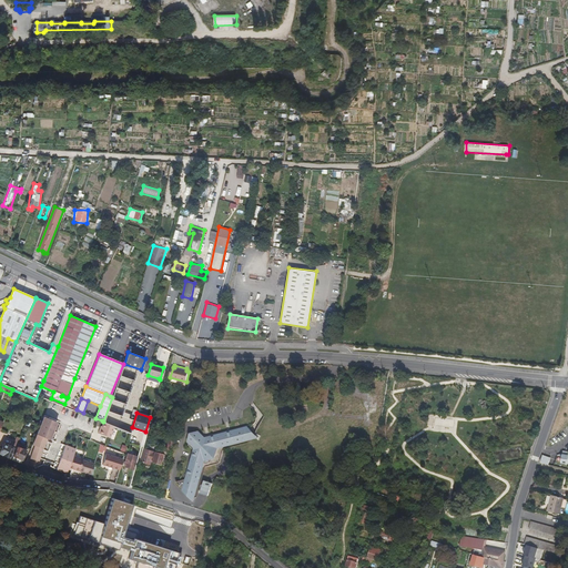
[(39,456),(46,439),(49,442),(56,424),(42,418),(40,424),(31,446),(34,447),(28,465),(36,468),(38,463),(39,456)]
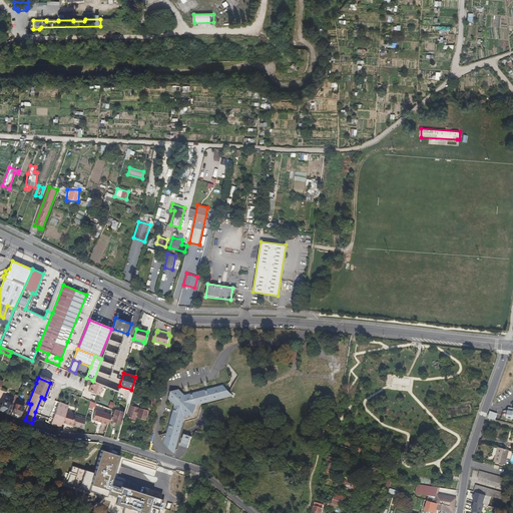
[(103,398),(107,389),(98,385),(97,389),(96,391),(95,391),(93,394),(103,398)]
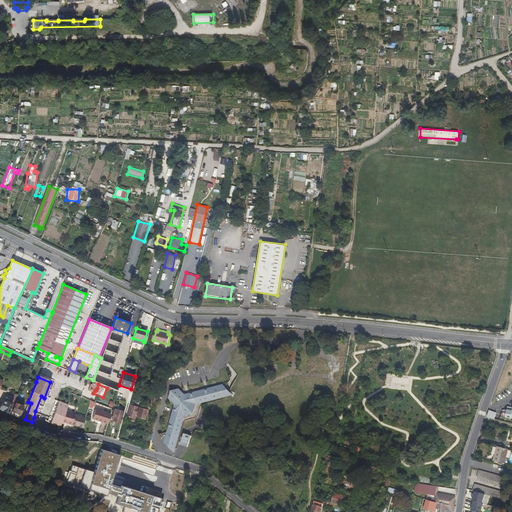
[(175,452),(183,422),(198,418),(202,403),(231,395),(223,386),(185,396),(179,391),(171,399),(176,405),(168,433),(159,435),(175,452)]
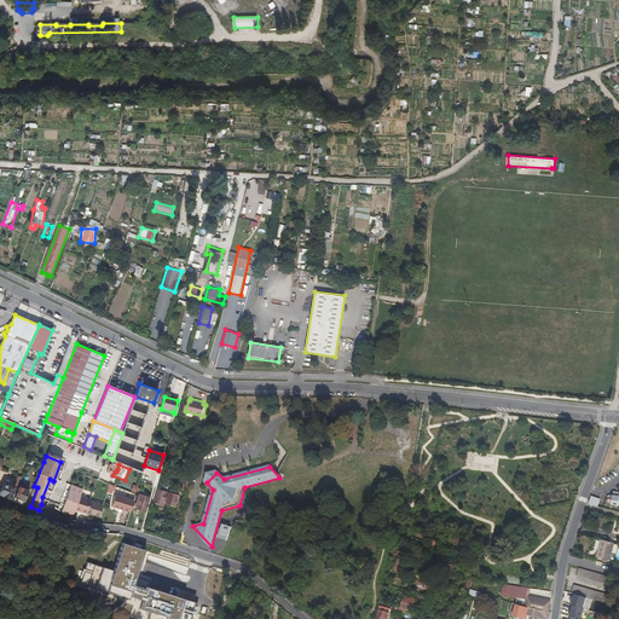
[(79,497),(81,489),(70,484),(61,510),(70,514),(69,518),(70,519),(74,510),(79,497)]
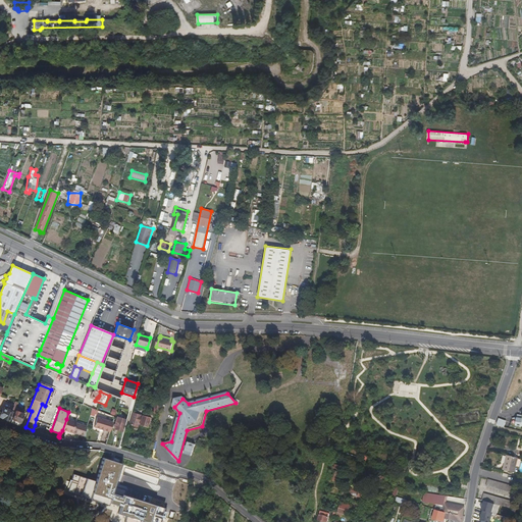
[(0,417),(10,422),(14,412),(6,409),(6,410),(2,409),(1,412),(0,412),(0,417)]
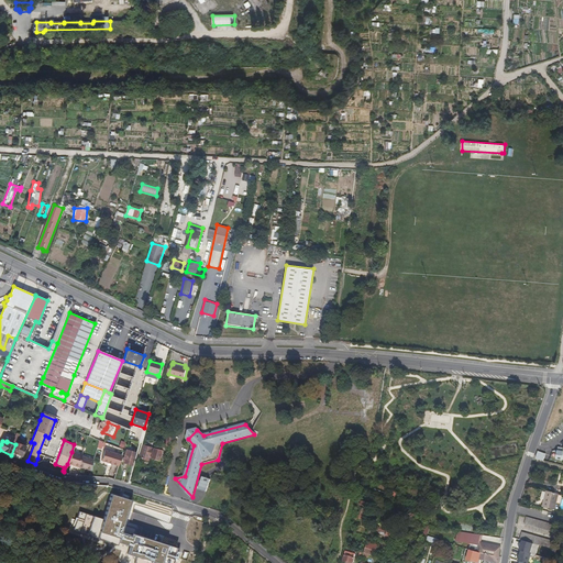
[(20,459),(26,444),(21,441),(20,444),(17,443),(15,443),(15,444),(11,455),(20,459)]
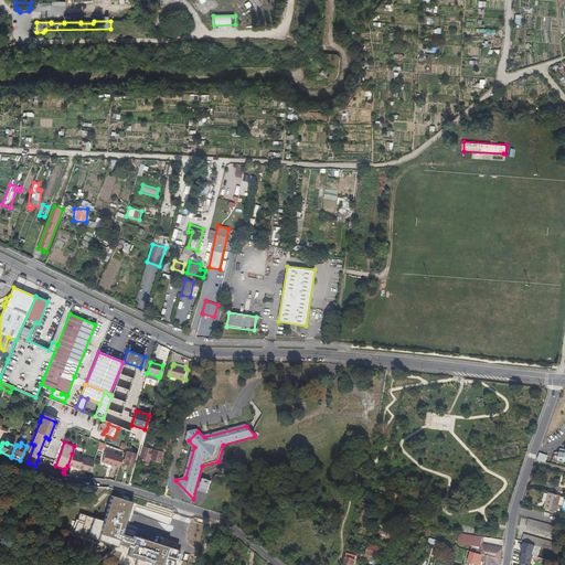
[(105,445),(99,443),(94,460),(97,461),(100,450),(103,451),(105,445)]
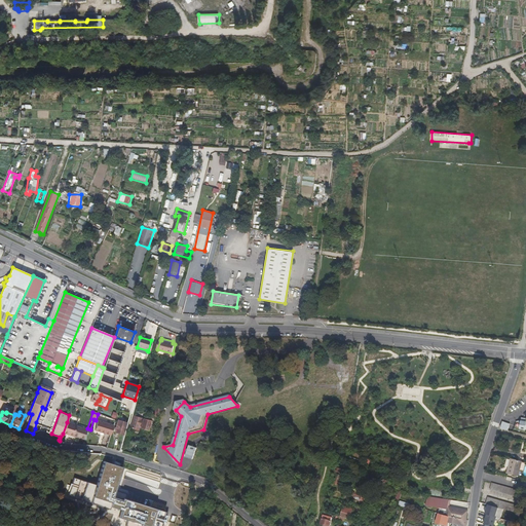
[(119,416),(114,433),(123,435),(126,423),(123,422),(125,418),(119,416)]
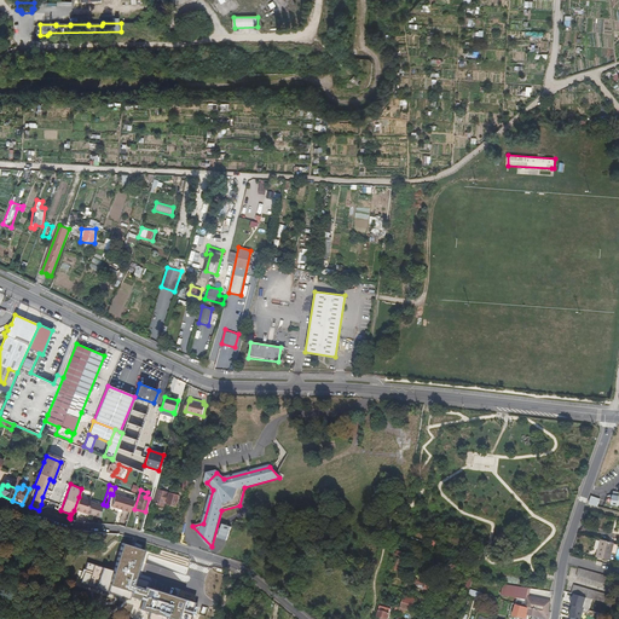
[(158,490),(155,503),(166,507),(166,503),(177,507),(180,497),(158,490)]
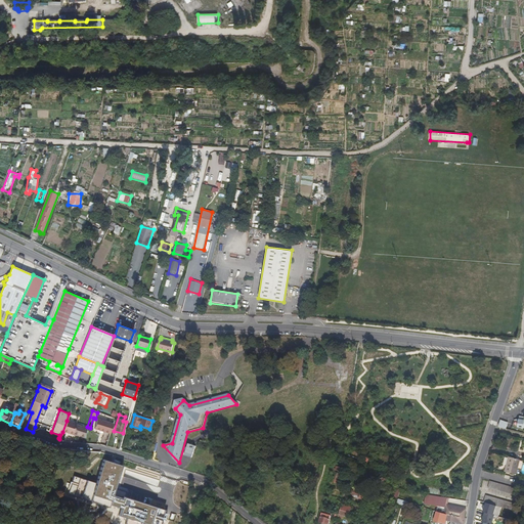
[(110,434),(113,424),(97,419),(94,429),(110,434)]
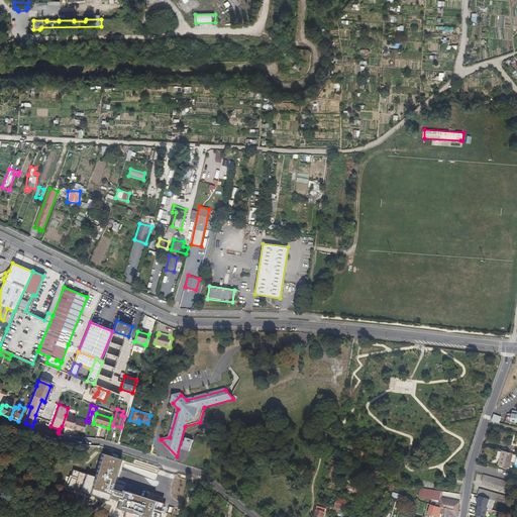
[(75,417),(66,415),(62,426),(72,429),(75,417)]
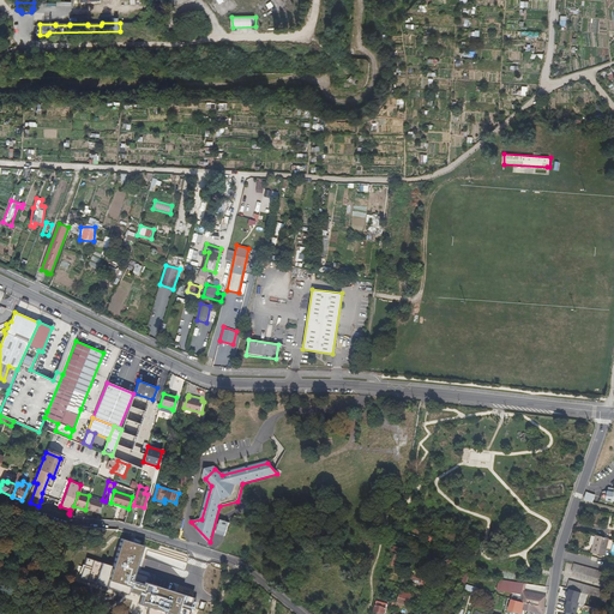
[(587,493),(584,500),(593,503),(595,495),(587,493)]
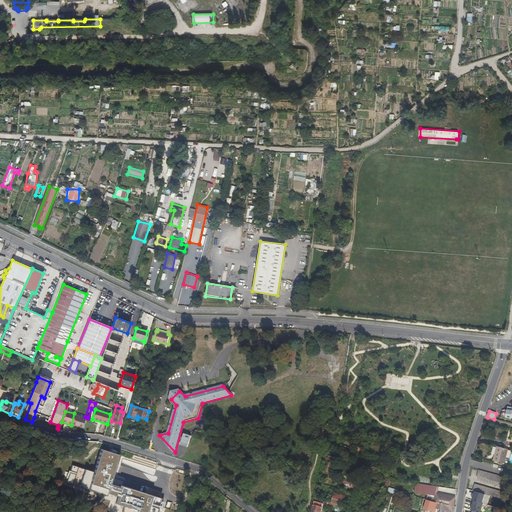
[(74,413),(71,425),(76,426),(79,416),(74,415),(74,414),(74,413)]
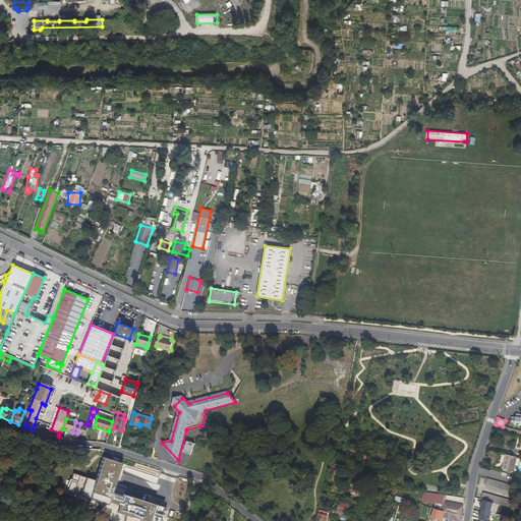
[(87,425),(80,423),(77,433),(82,436),(87,425)]
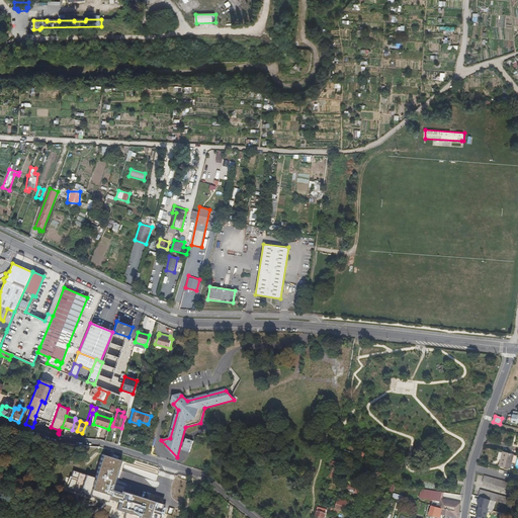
[(194,441),(186,439),(182,450),(190,453),(194,441)]
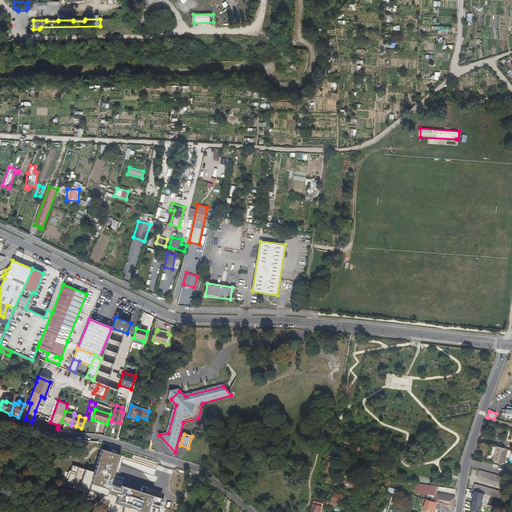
[(505,464),(508,449),(496,446),(493,461),(505,464)]
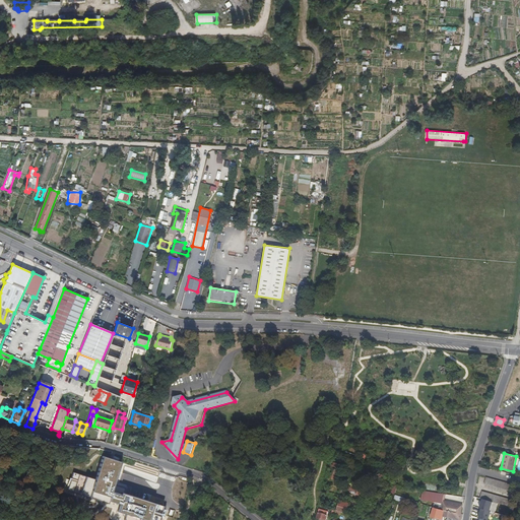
[(73,472),(67,492),(108,504),(109,502),(120,505),(118,512),(126,515),(124,519),(139,519),(140,519),(142,519),(157,519),(163,506),(119,492),(115,491),(117,485),(109,483),(117,460),(103,456),(95,479),(73,472)]
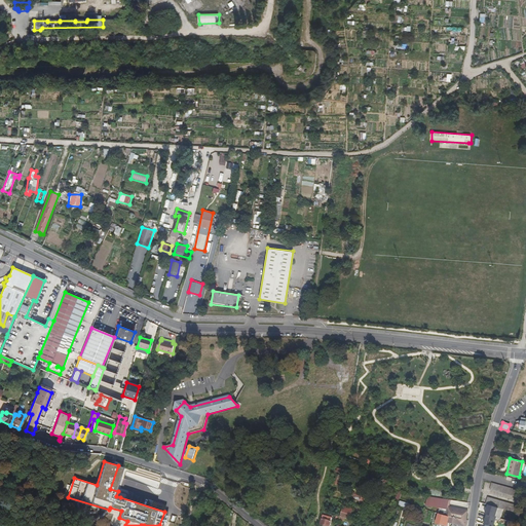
[(336,463),(333,476),(336,476),(341,478),(342,476),(347,478),(348,471),(345,470),(346,464),(336,463)]
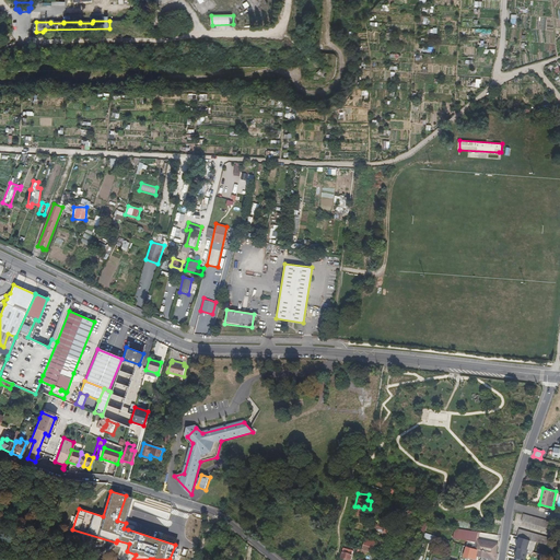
[(411,522),(413,513),(406,510),(403,520),(411,522)]
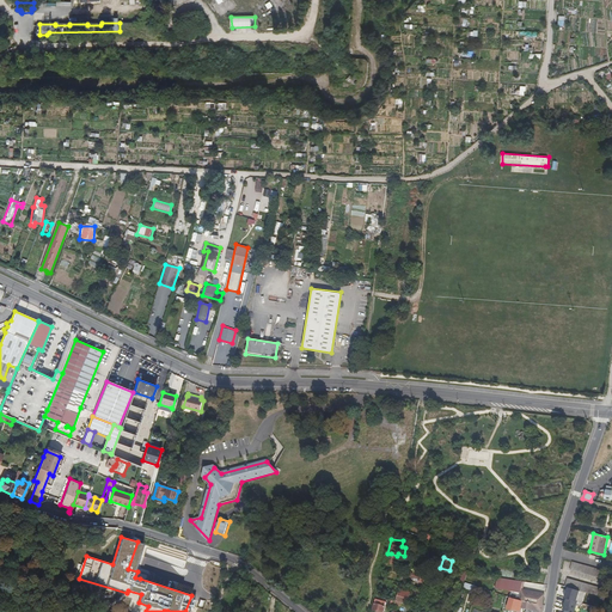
[(166,560),(165,569),(176,571),(177,562),(166,560)]
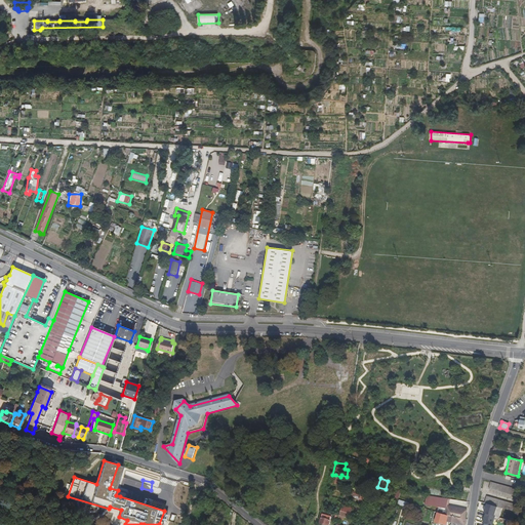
[(521,490),(491,482),(489,488),(519,496),(521,490)]
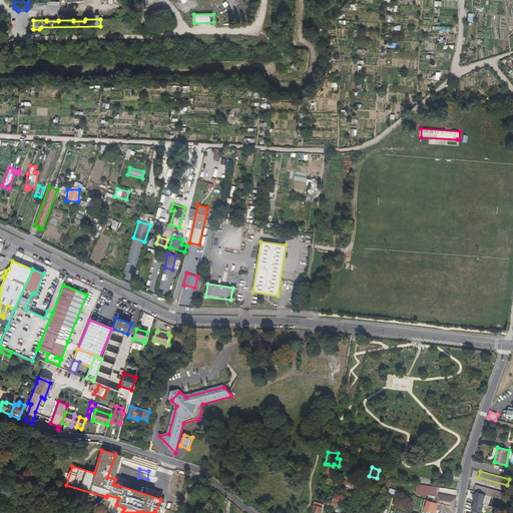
[(177,478),(176,478),(168,512),(176,512),(185,476),(178,475),(177,478)]
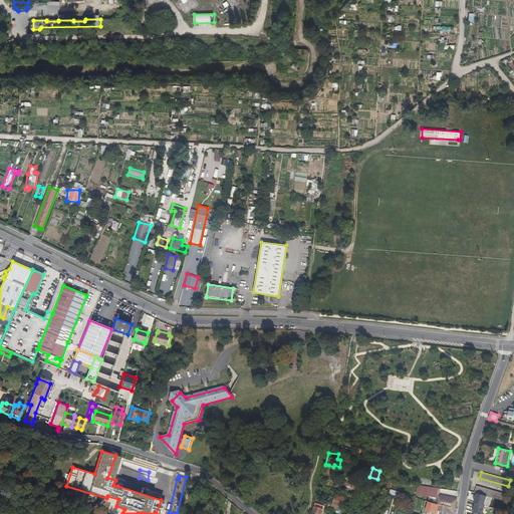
[(334,489),(340,491),(342,485),(341,484),(342,483),(343,480),(340,479),(338,483),(337,483),(338,479),(335,478),(334,482),(336,483),(334,489)]
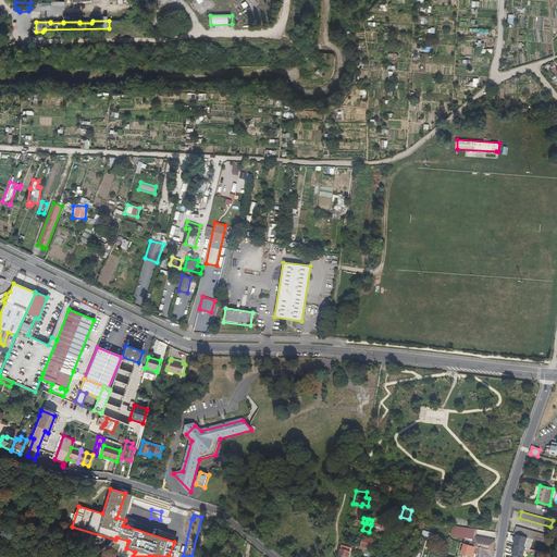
[(386,531),(388,524),(384,522),(383,523),(372,520),(371,523),(376,525),(376,528),(386,531)]
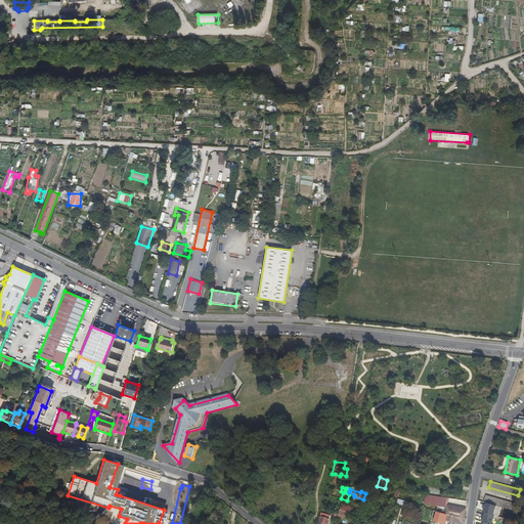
[(446,508),(447,498),(426,494),(425,504),(426,505),(446,508)]
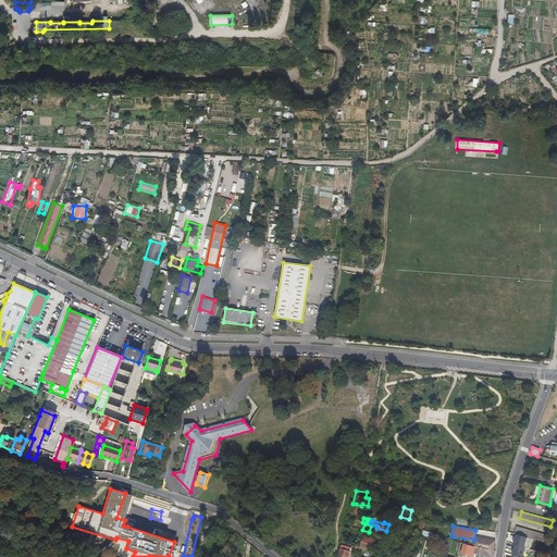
[(545,543),(547,535),(517,527),(515,534),(517,534),(529,539),(545,543)]
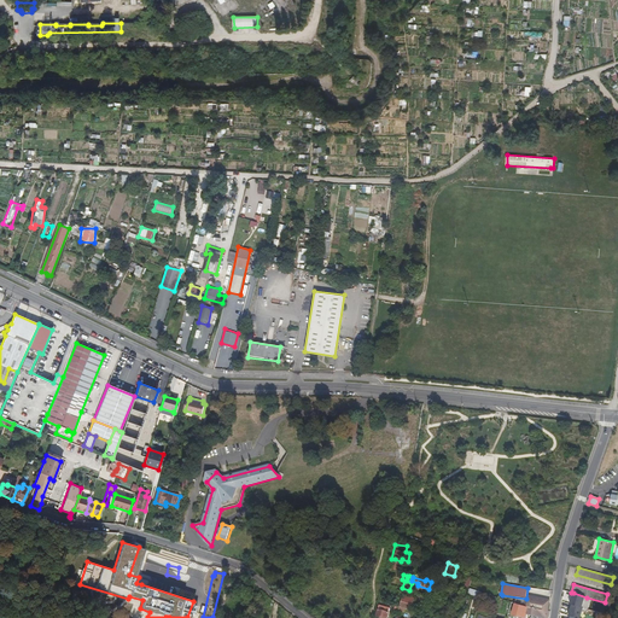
[(587,598),(573,593),(571,604),(583,607),(587,598)]
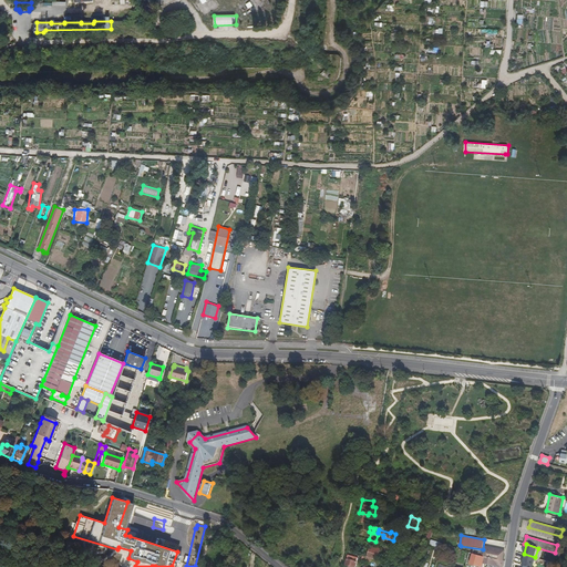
[(377,559),(380,549),(371,546),(368,557),(372,558),(377,559)]
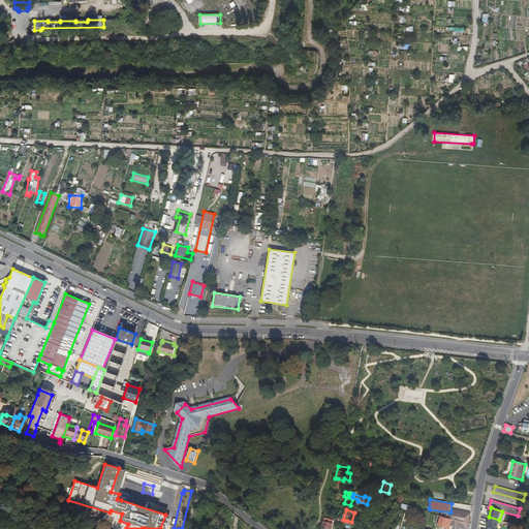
[(470,523),(471,515),(453,510),(452,510),(450,512),(449,520),(454,521),(453,526),(454,526),(464,528),(465,528),(470,528),(471,524),(470,523)]
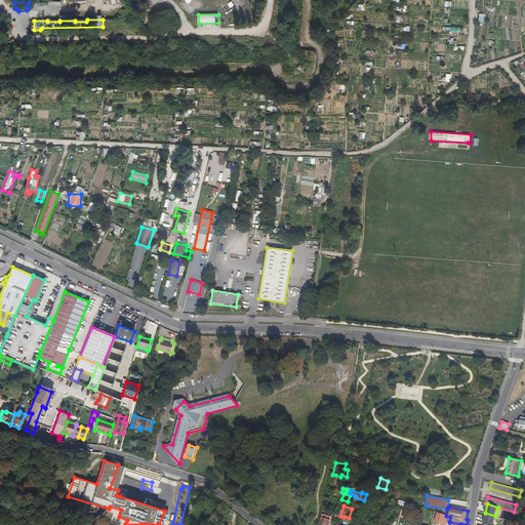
[(495,516),(485,513),(484,517),(485,517),(484,523),(486,523),(491,524),(493,524),(496,517),(495,516)]
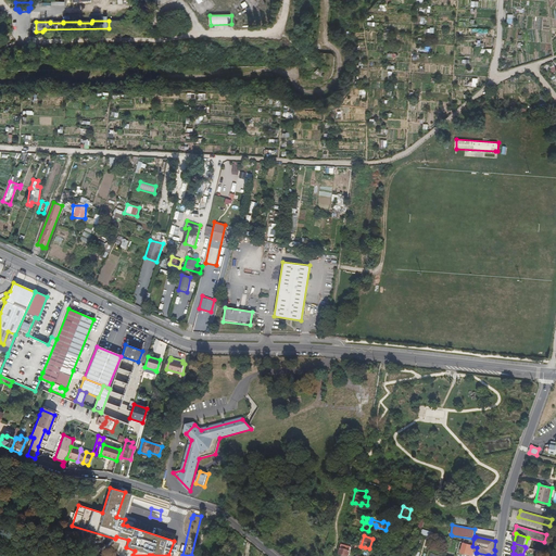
[(472,555),(474,555),(476,553),(477,547),(472,546),(471,546),(464,544),(462,553),(472,555)]
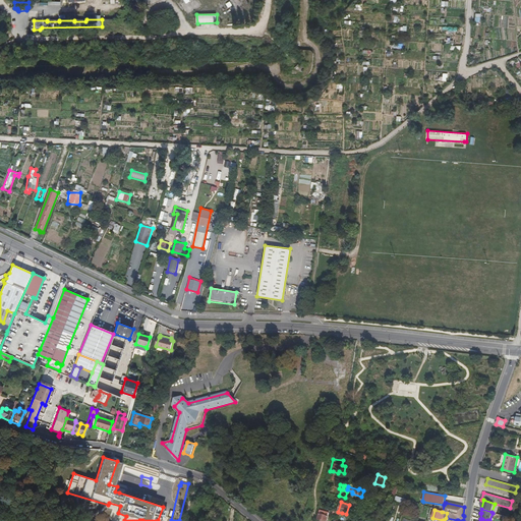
[(320,512),(317,519),(324,520),(327,520),(329,516),(325,515),(325,513),(323,512),(323,513),(320,512)]
